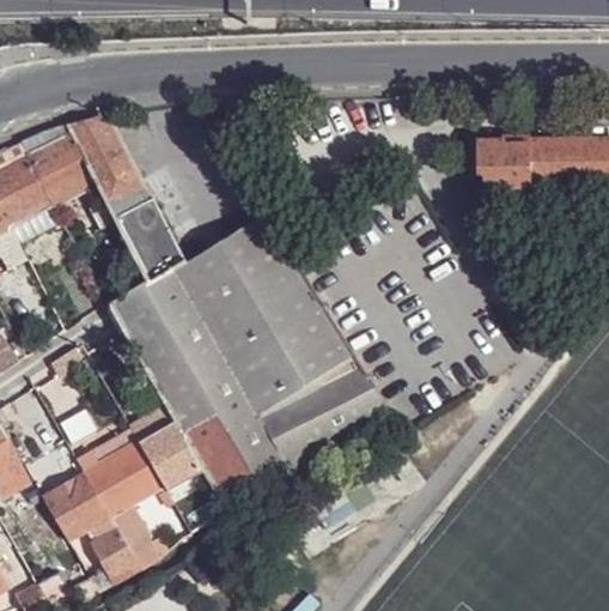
[(104,116),(67,123),(72,133),(96,181),(107,204),(109,209),(140,189),(104,116)]
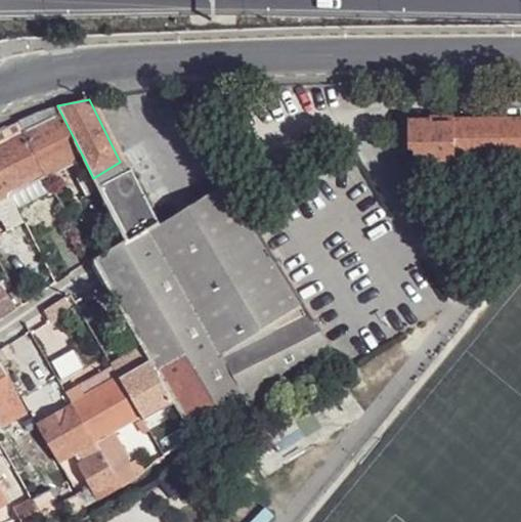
[(57,105),(32,114),(17,121),(24,131),(61,114),(57,105)]
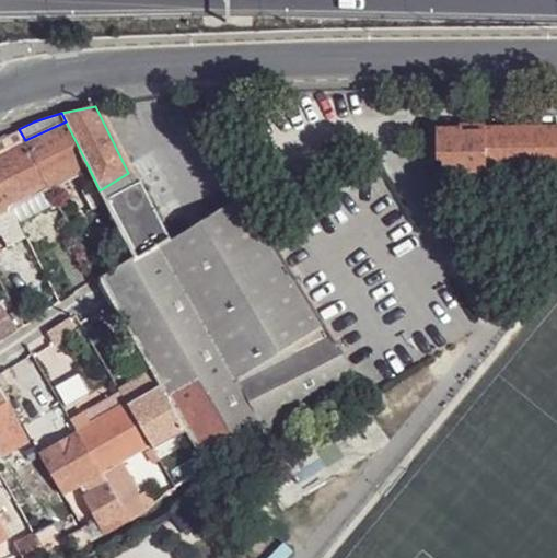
[(88,165),(66,121),(25,140),(36,162),(47,185),(88,165)]
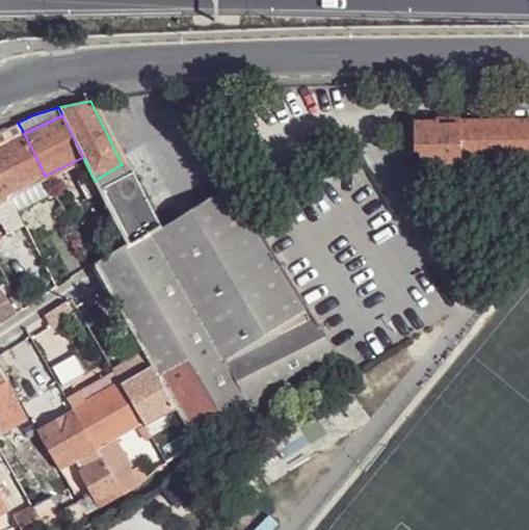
[(458,160),(528,158),(528,116),(456,120),(456,116),(434,116),(433,120),(412,120),(413,151),(418,150),(419,168),(458,168),(458,160)]
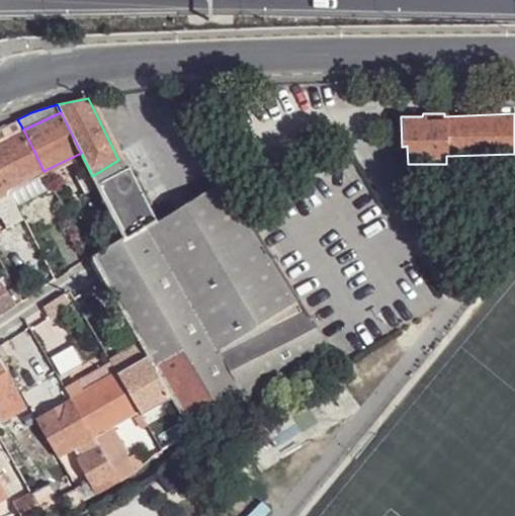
[(17,132),(23,130),(17,119),(12,121),(17,132)]
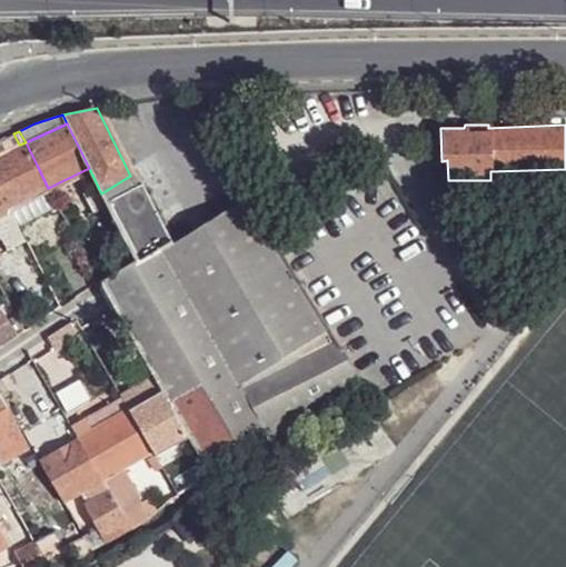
[(0,155),(19,145),(13,133),(0,140),(0,155)]
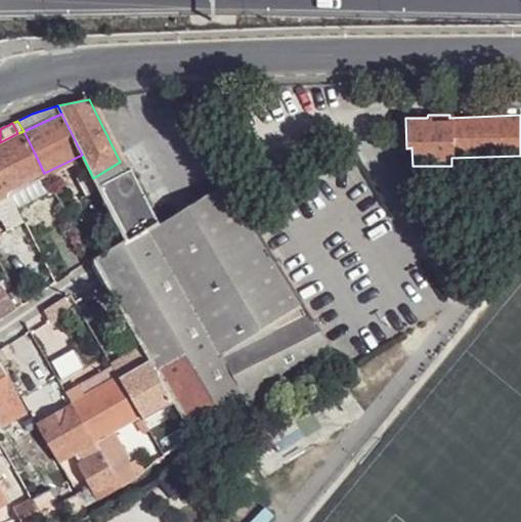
[(34,151),(24,131),(17,133),(0,142),(0,174),(10,193),(14,192),(29,185),(17,160),(34,151)]
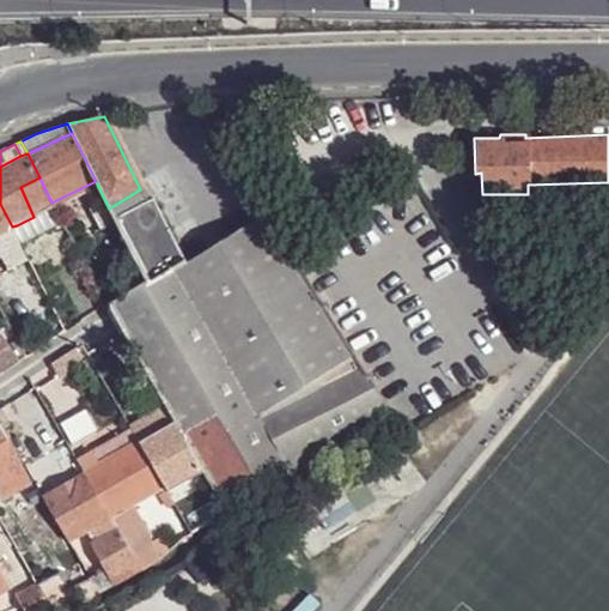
[(16,235),(20,244),(62,224),(52,203),(40,177),(20,187),(34,217),(17,225),(20,233),(16,235)]
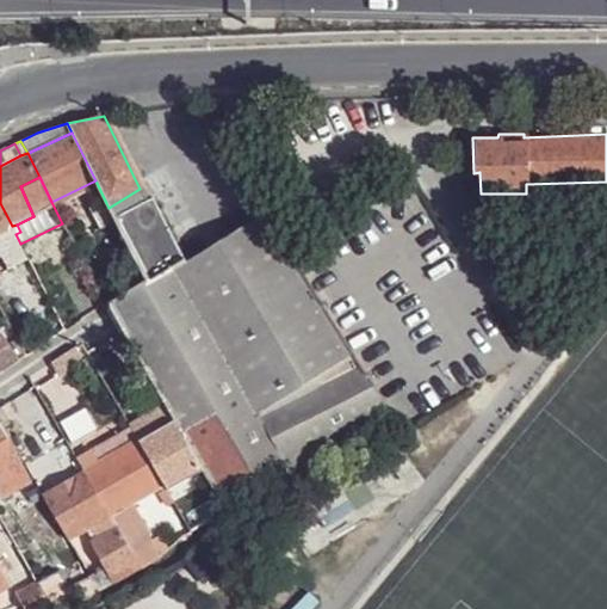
[(109,208),(115,220),(148,202),(140,189),(109,208)]
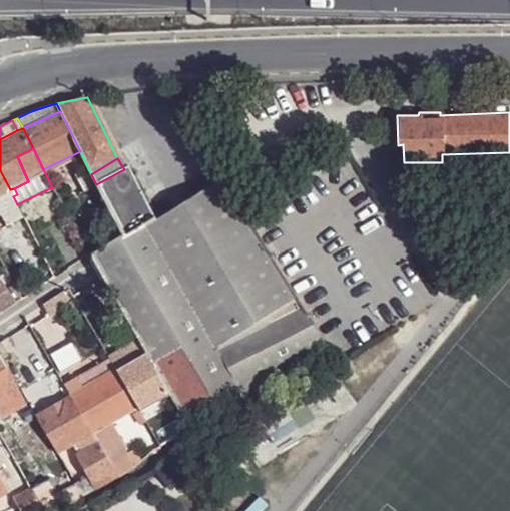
[(155,216),(128,166),(124,169),(96,184),(121,236),(155,216)]
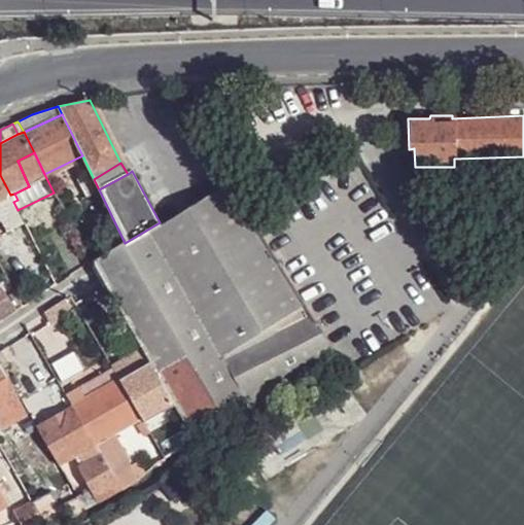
[(0,200),(10,195),(0,175),(0,200)]
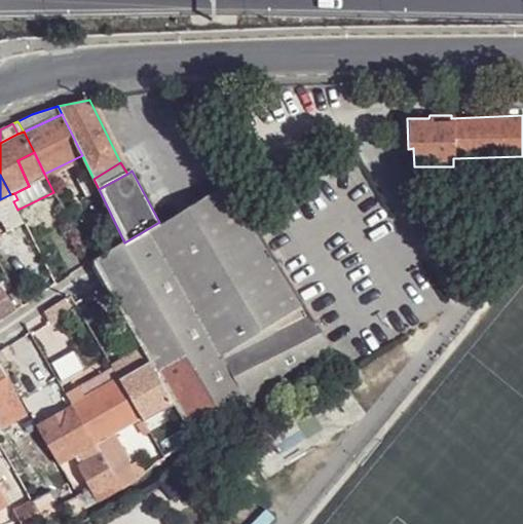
[(94,179),(91,175),(77,182),(84,196),(99,189),(94,179)]
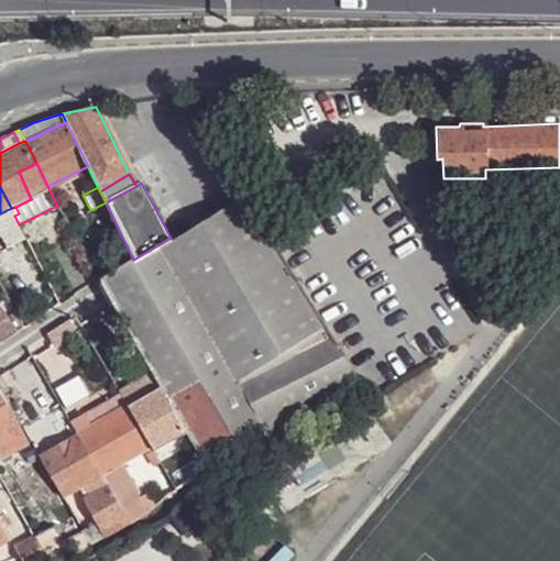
[(133,260),(100,279),(155,376),(161,386),(185,430),(195,447),(206,469),(361,385),(264,229),(255,218),(241,194),(171,238),(133,260)]
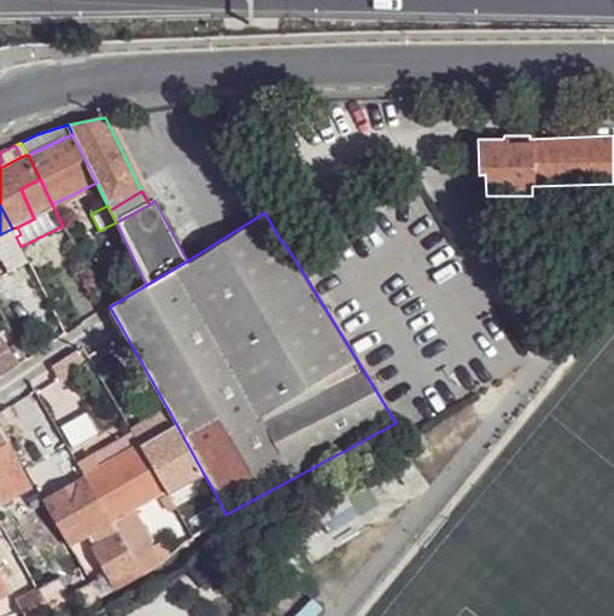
[(0,253),(9,271),(28,261),(21,247),(16,237),(12,228),(0,234),(0,253)]
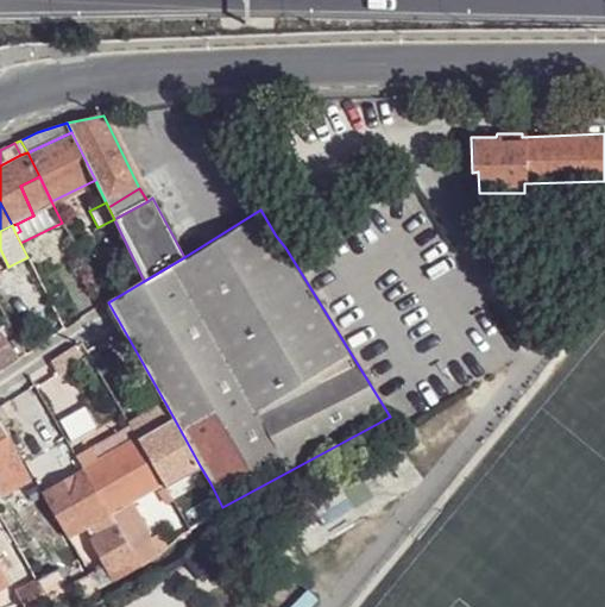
[(285,230),(276,236),(285,248),(292,243),(285,230)]
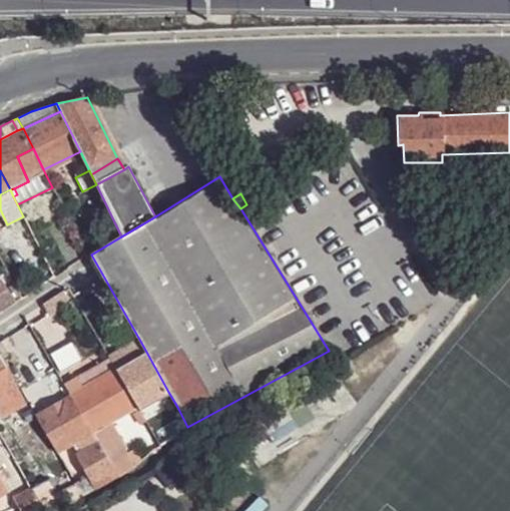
[(146,352),(141,343),(111,362),(116,370),(146,352)]
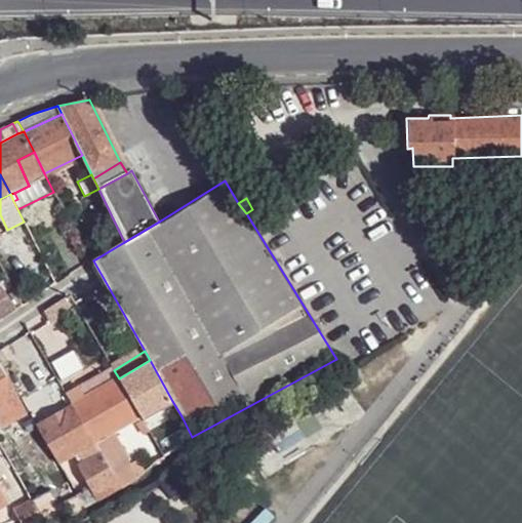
[(150,360),(119,378),(138,414),(143,418),(172,401),(150,360)]
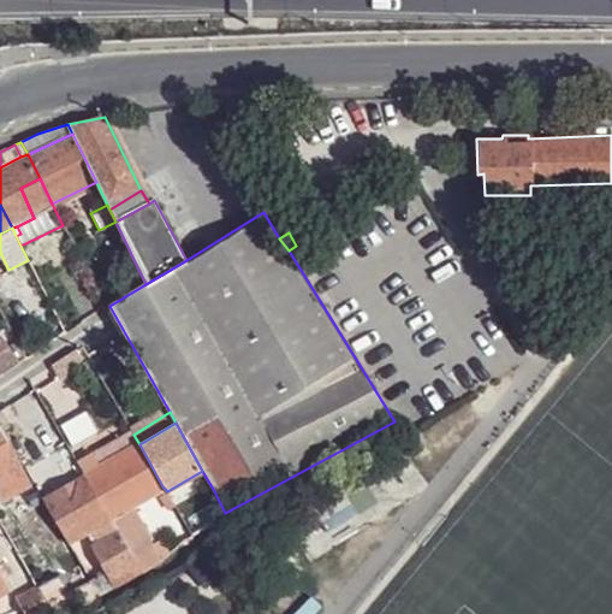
[(33,482),(0,424),(0,500),(33,482)]
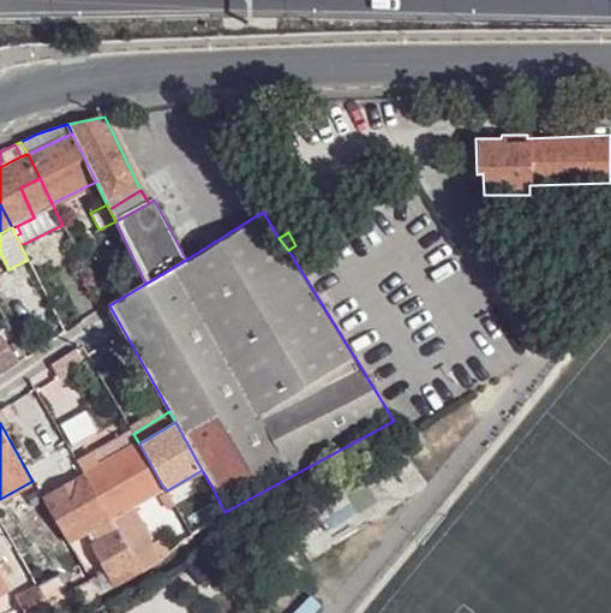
[(97,466),(139,444),(133,434),(131,430),(90,453),(91,454),(97,466)]
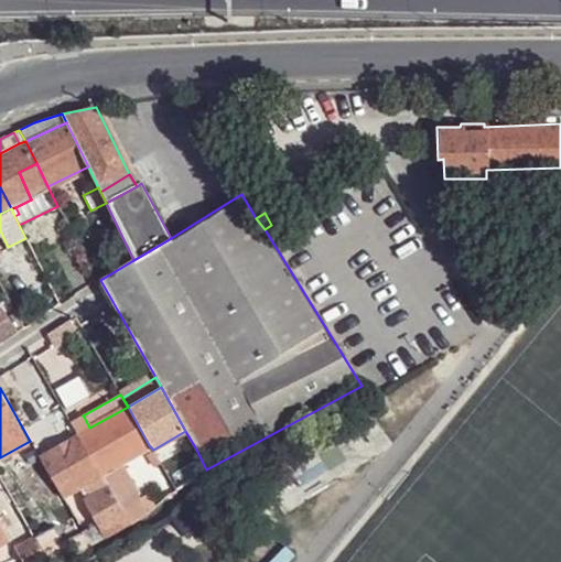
[(120,462),(149,445),(128,407),(89,428),(76,436),(99,474),(120,462)]
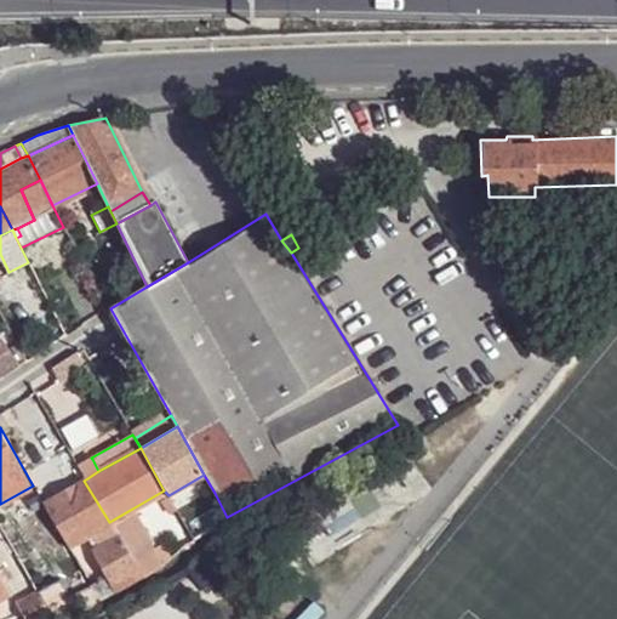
[(78,467),(84,481),(98,471),(92,459),(78,467)]
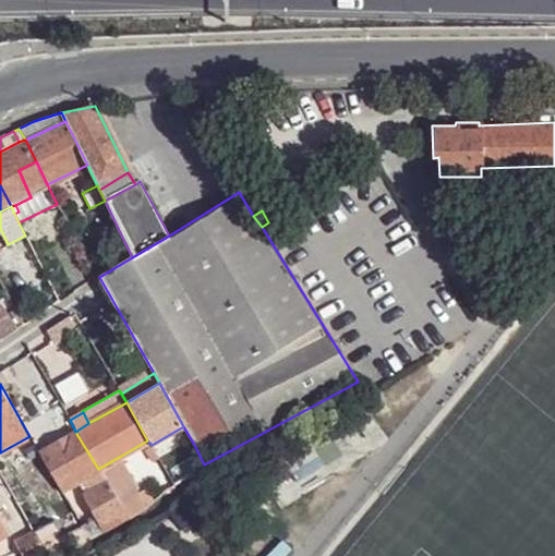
[(38,451),(60,491),(80,480),(98,469),(75,432),(38,451)]
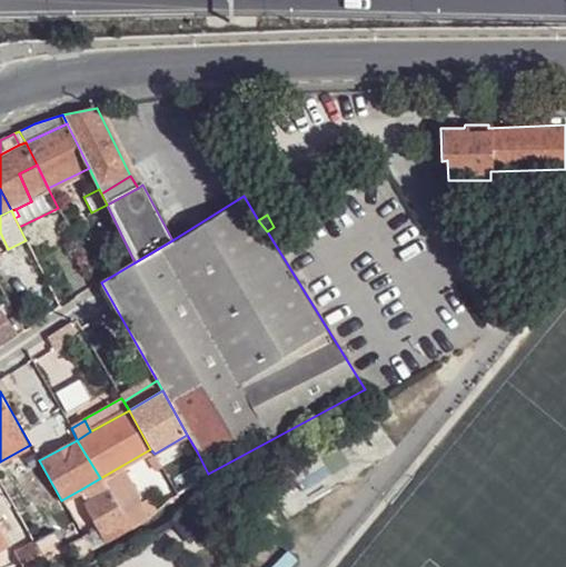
[(208,474),(197,451),(186,457),(198,480),(208,474)]
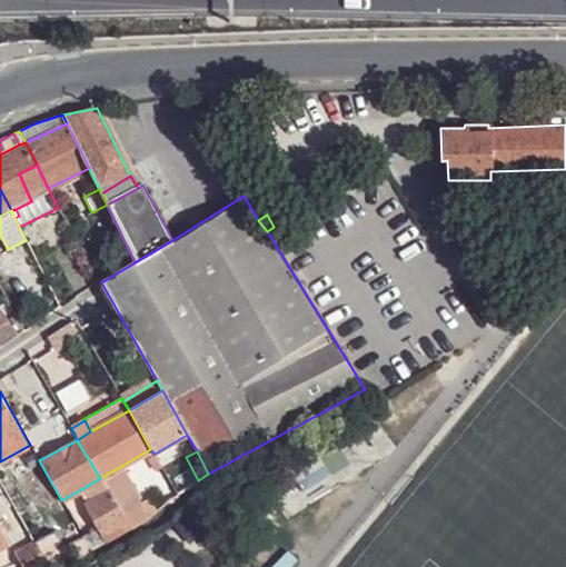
[(121,466),(100,478),(106,489),(126,479),(137,498),(138,498),(140,498),(121,466)]
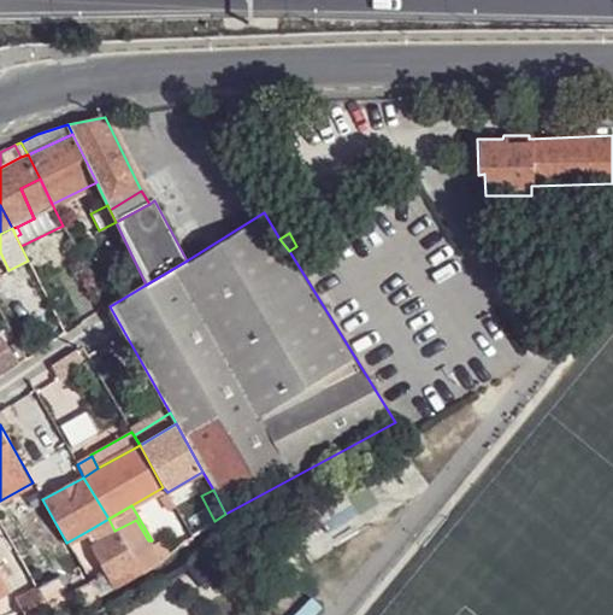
[(108,519),(88,531),(94,540),(88,543),(102,570),(94,577),(99,586),(106,583),(110,589),(139,573),(128,552),(115,531),(108,519)]
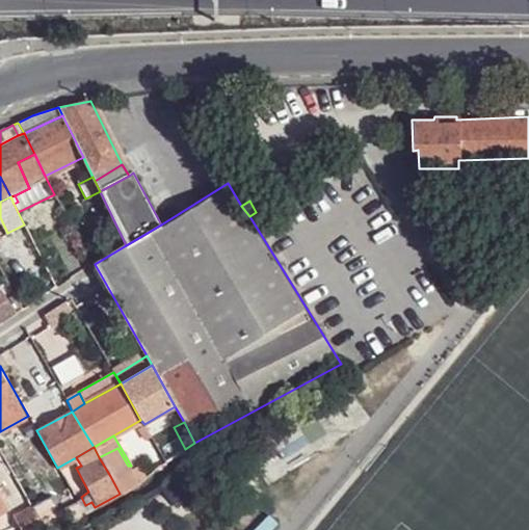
[(117,448),(99,457),(110,476),(128,466),(117,448)]
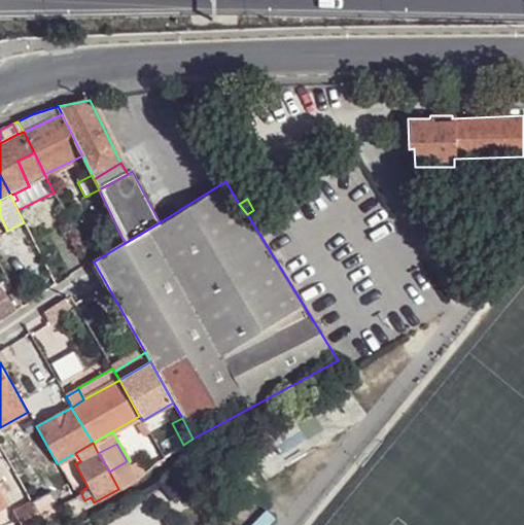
[(131,466),(128,461),(127,461),(109,471),(118,489),(144,475),(137,463),(131,466)]
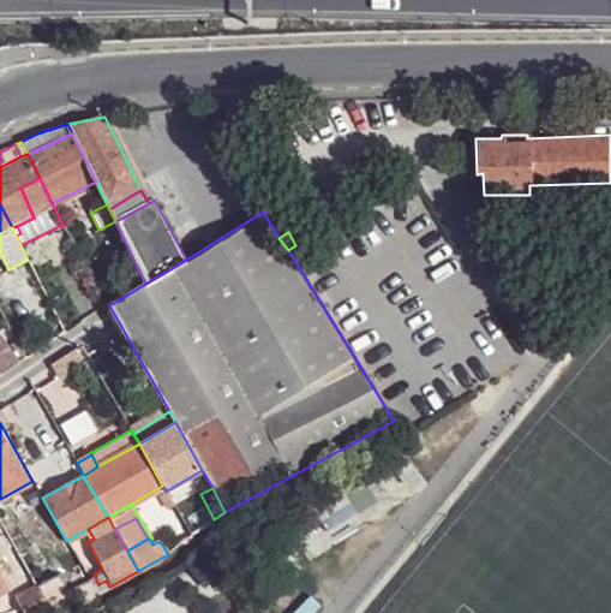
[(109,587),(106,581),(99,584),(94,575),(88,578),(96,594),(109,587)]
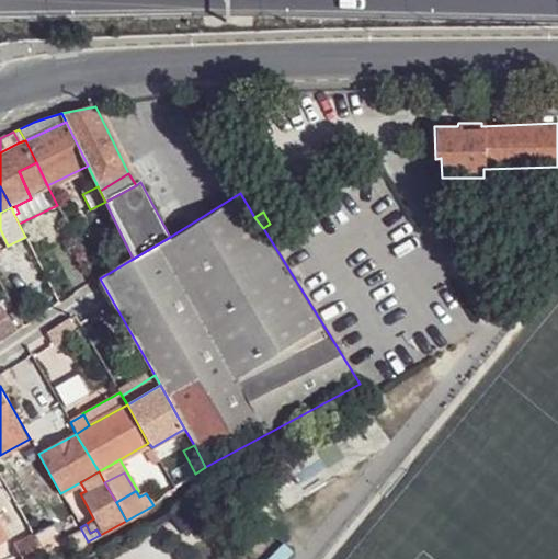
[(80,527),(60,540),(68,552),(88,542),(80,527)]
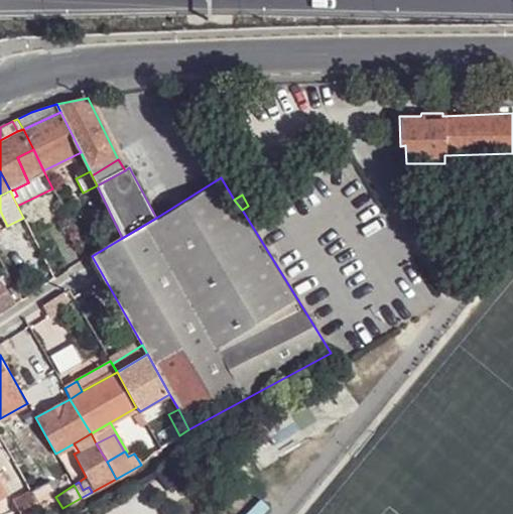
[(14,500),(20,513),(44,513),(30,490),(14,500)]
